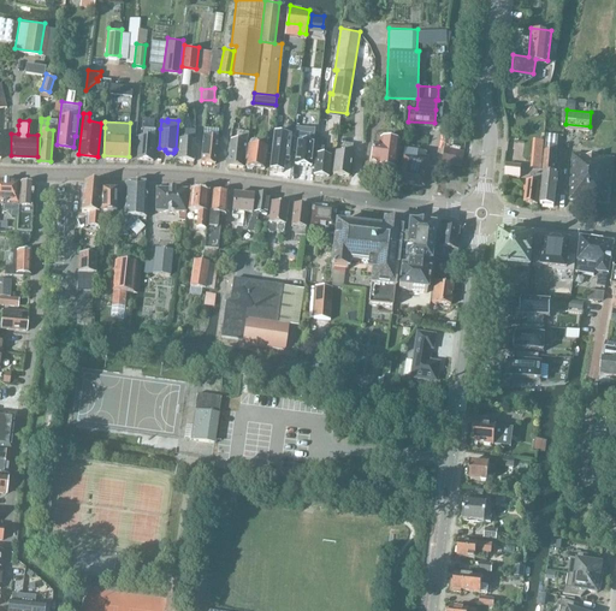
[(200,131),(211,132),(212,123),(202,122),(200,131)]
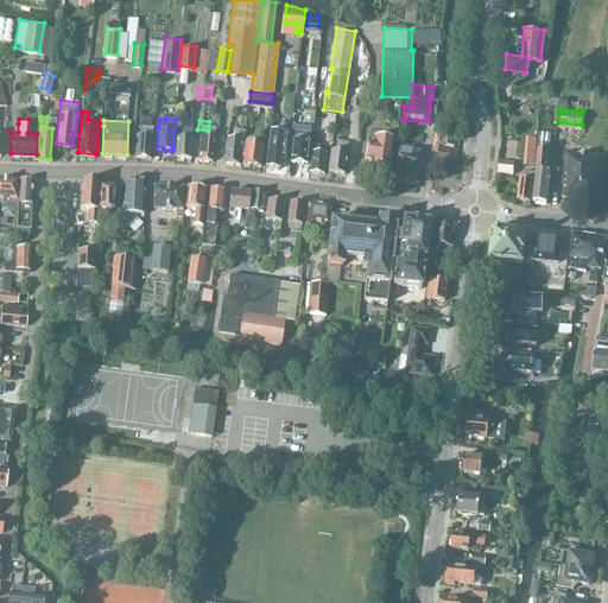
[(291,135),(290,146),(292,147),(291,159),(306,160),(310,125),(292,122),(291,135)]
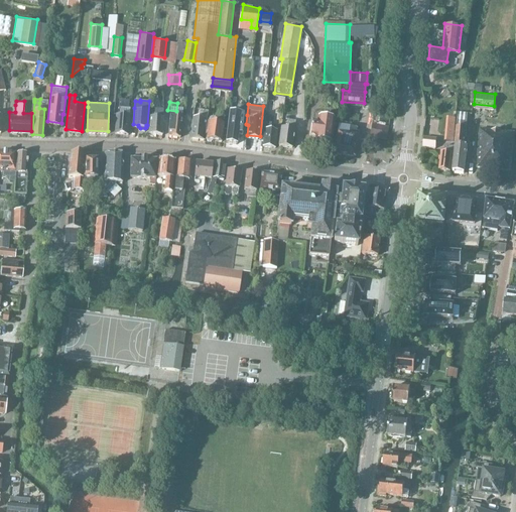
[(120,112),(116,112),(115,131),(128,132),(130,106),(121,105),(120,112)]
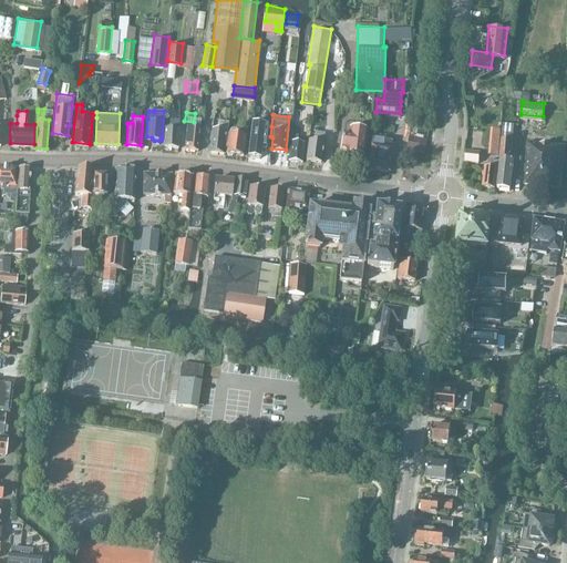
[(179,126),(179,118),(165,116),(164,144),(178,145),(179,126)]
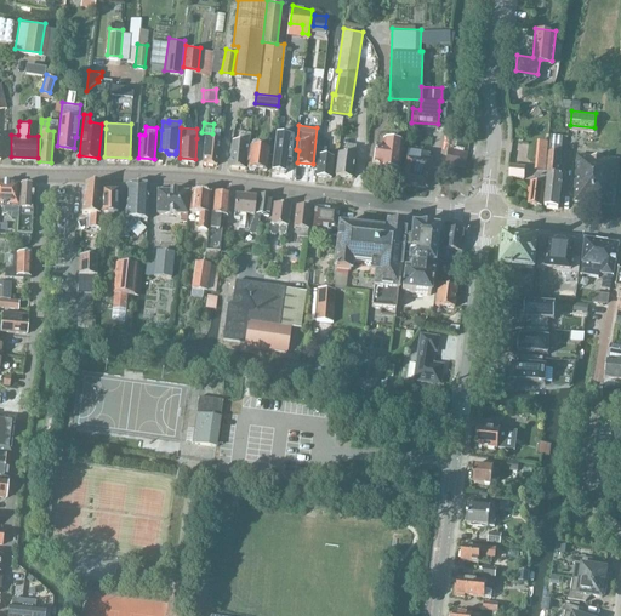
[(233,137),(229,164),(246,166),(250,131),(240,129),(239,138),(233,137)]
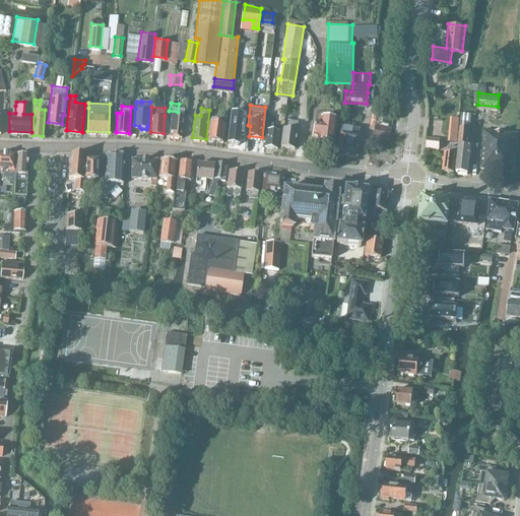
[(170,134),(181,136),(184,113),(172,112),(170,134)]
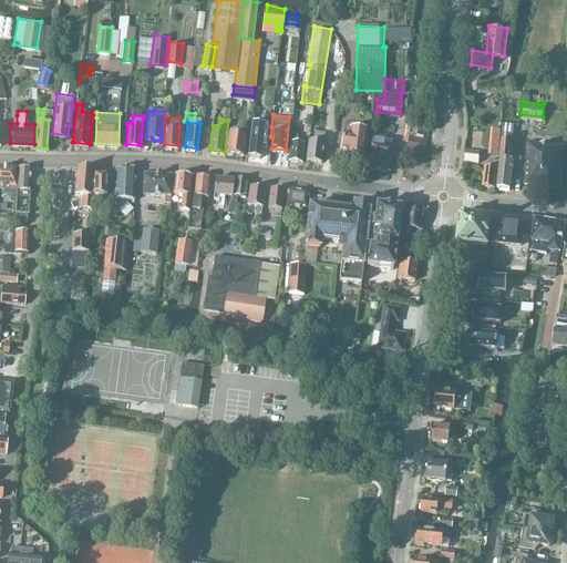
[(264,125),(251,124),(248,153),(260,154),(261,145),(265,146),(268,126),(264,126),(264,125)]
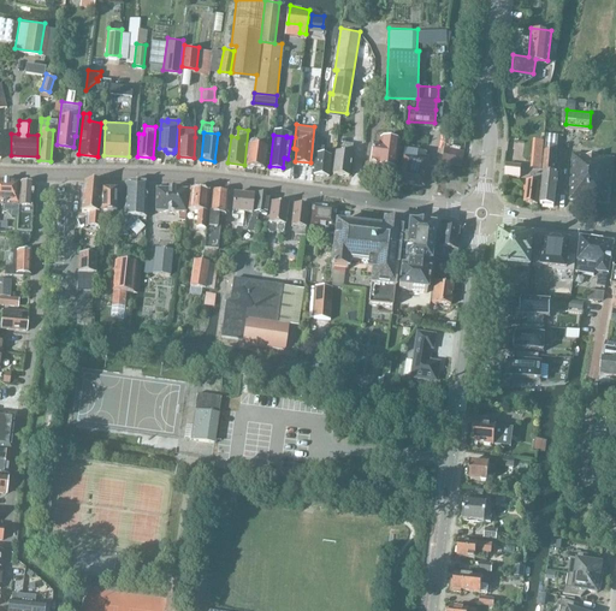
[(253,165),(254,164),(265,165),(267,144),(262,143),(264,141),(260,141),(260,143),(259,143),(259,141),(259,138),(258,137),(254,137),(252,136),(250,137),(249,140),(249,142),(248,141),(246,162),(247,164),(248,165),(253,165)]
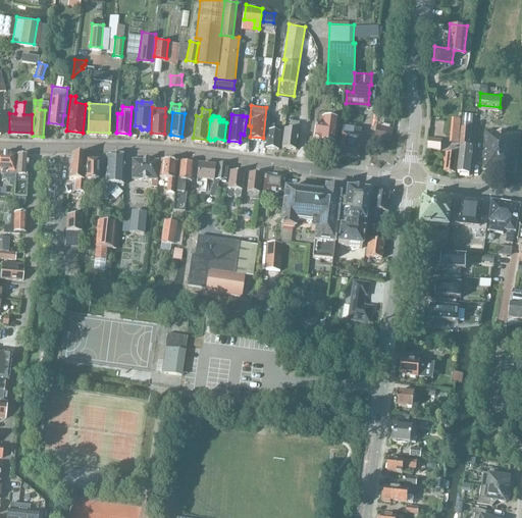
[(313,136),(319,137),(319,139),(334,141),(338,117),(322,115),(321,120),(316,119),(313,136)]
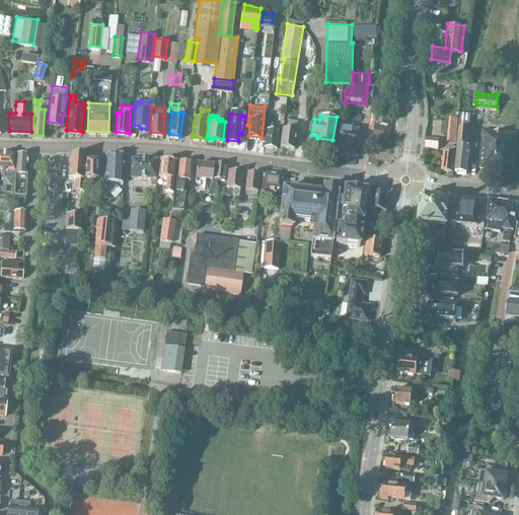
[(296,128),(297,120),(290,119),(289,127),(283,127),(281,144),(294,146),(296,128)]
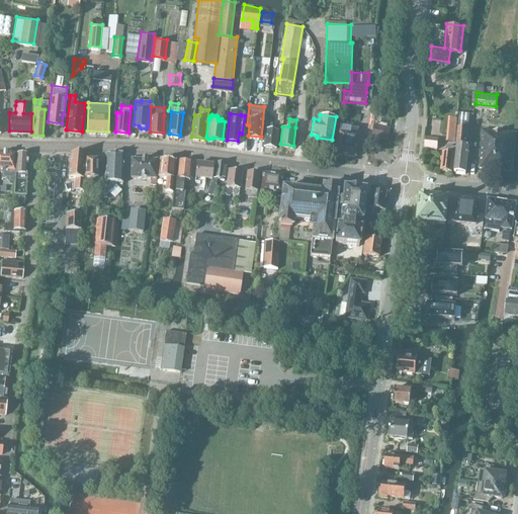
[(264,144),(276,145),(278,127),(271,127),(272,120),(266,120),(264,144)]
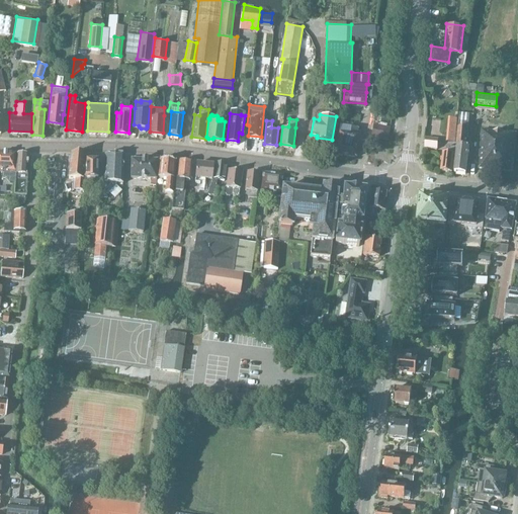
[(371,134),(387,137),(390,124),(373,122),(371,134)]
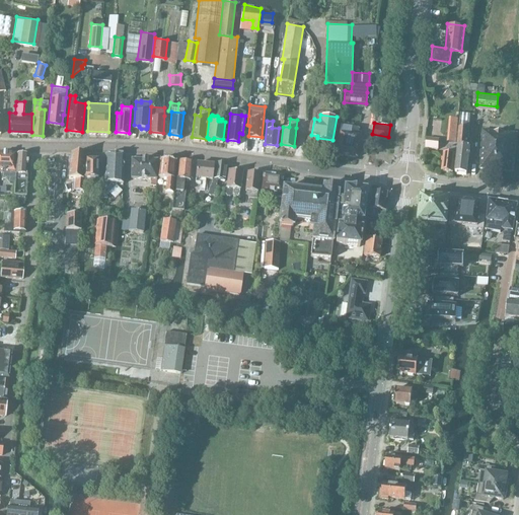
[(458,141),(455,169),(467,170),(470,144),(467,144),(469,125),(459,124),(457,141),(458,141)]
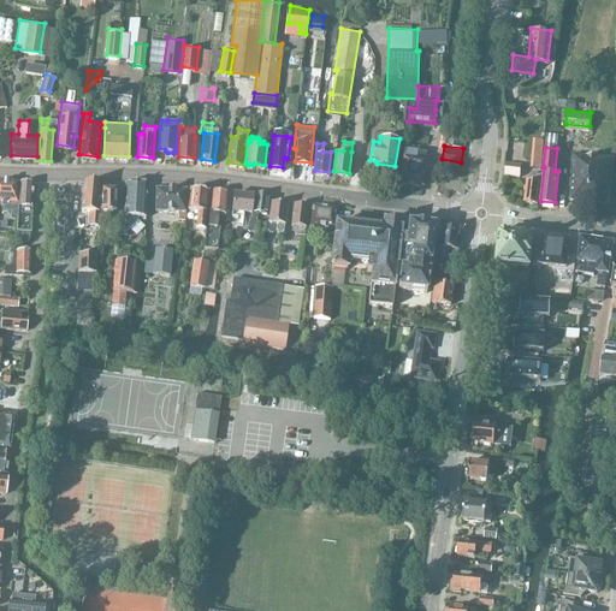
[(419,155),(420,150),(415,150),(414,155),(403,153),(398,179),(424,183),(428,156),(419,155)]
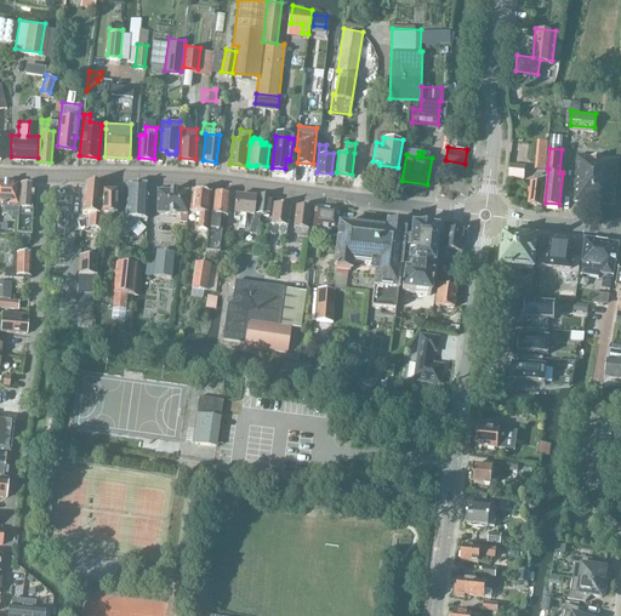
[(619,157),(577,152),(575,184),(576,184),(575,198),(615,201),(619,157)]
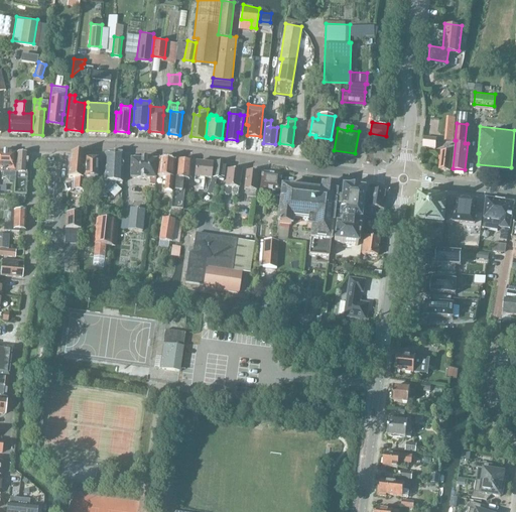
[(423,144),(435,145),(436,135),(424,134),(423,144)]
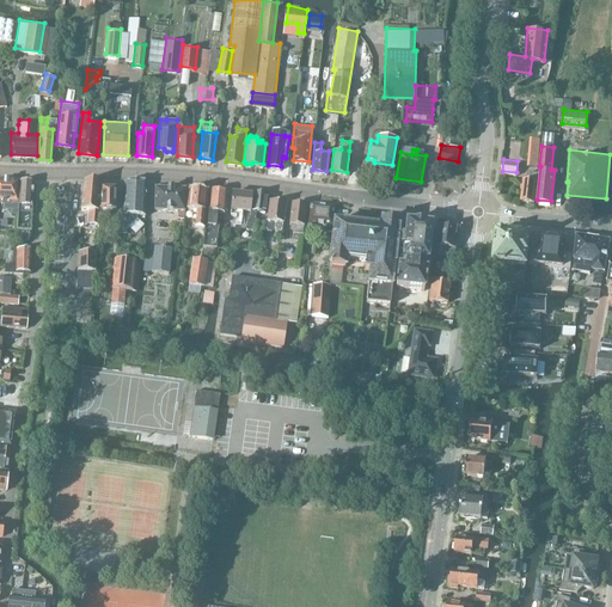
[(521,198),(534,200),(538,170),(528,170),(527,177),(524,177),(521,198)]
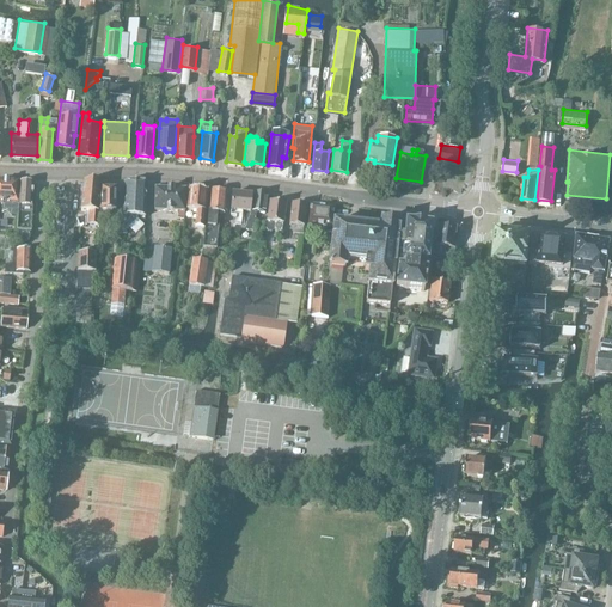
[(0,200),(2,201),(2,206),(7,207),(12,212),(17,212),(18,197),(18,177),(8,177),(8,176),(4,176),(4,177),(0,176),(0,200)]
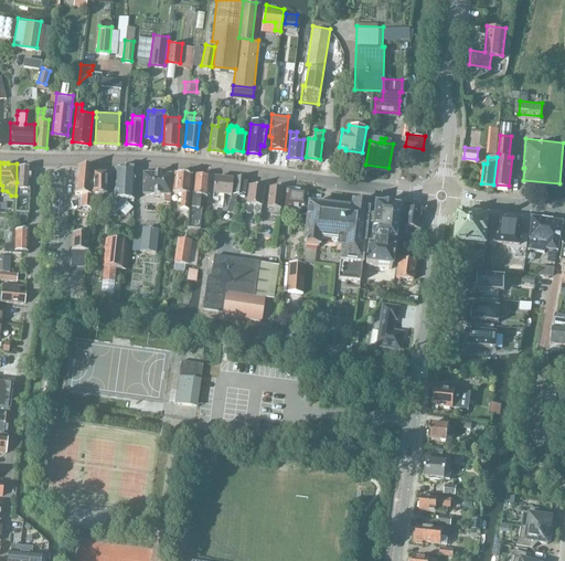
[(16,210),(29,210),(31,165),(18,163),(16,210)]
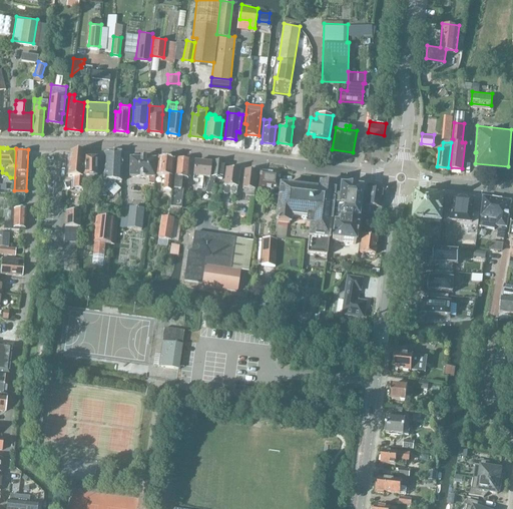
[(82,174),(84,149),(70,149),(68,173),(75,173),(75,177),(74,177),(74,178),(74,184),(82,185),(83,185),(84,174),(82,174)]
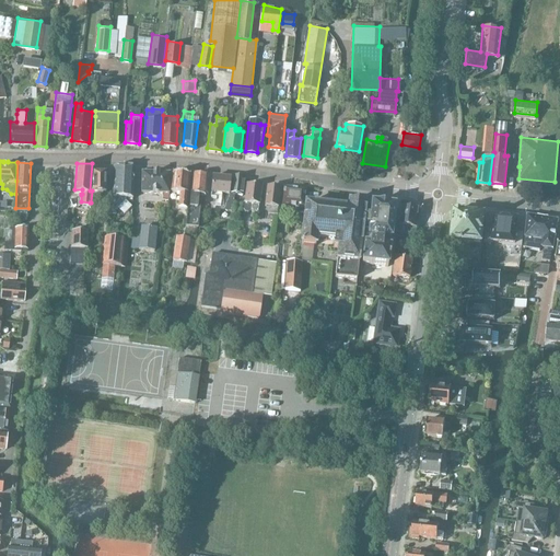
[(116,207),(127,195),(133,195),(135,164),(114,163),(113,192),(107,192),(107,204),(107,211),(116,211),(116,207)]
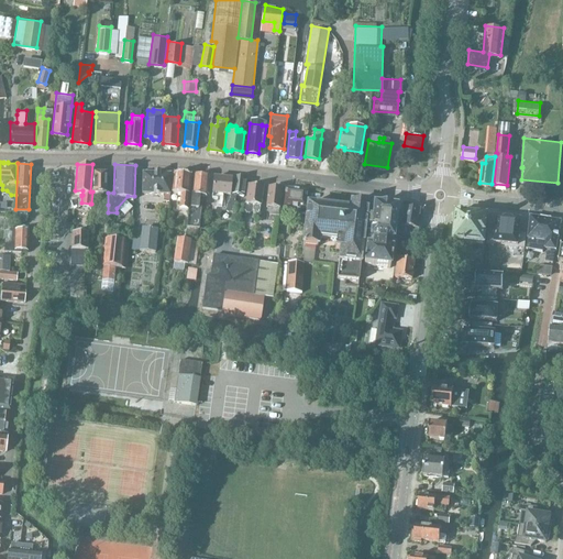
[(91,190),(99,190),(99,198),(106,198),(106,190),(107,190),(107,170),(92,170),(91,181),(91,190)]
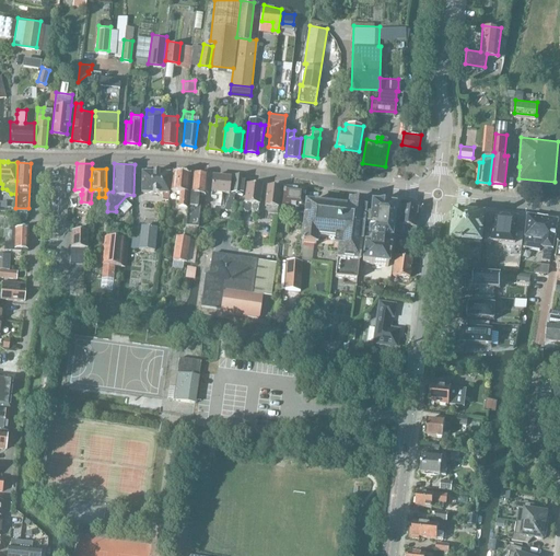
[(142,169),(141,189),(163,190),(163,197),(168,197),(168,190),(170,170),(142,169)]
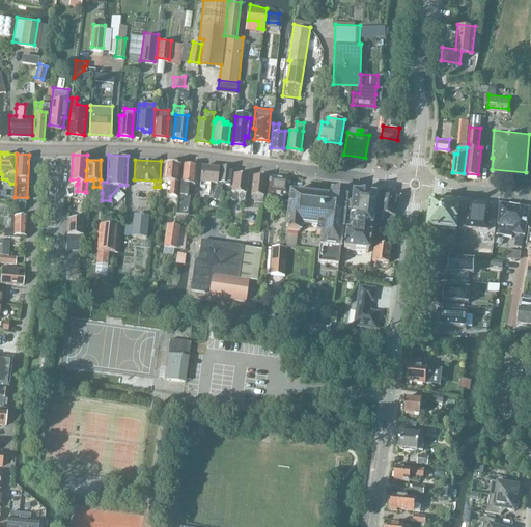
[(169,194),(177,195),(180,162),(164,160),(163,169),(162,178),(170,179),(169,194)]
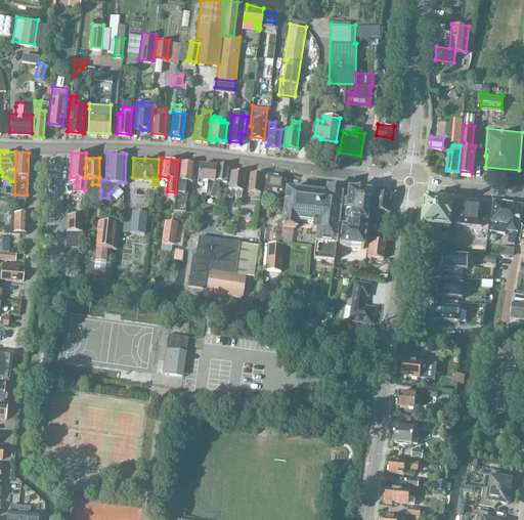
[(175,191),(174,209),(185,210),(188,179),(191,180),(193,162),(192,160),(186,160),(185,161),(181,160),(179,178),(178,178),(177,190),(176,191),(175,191)]
